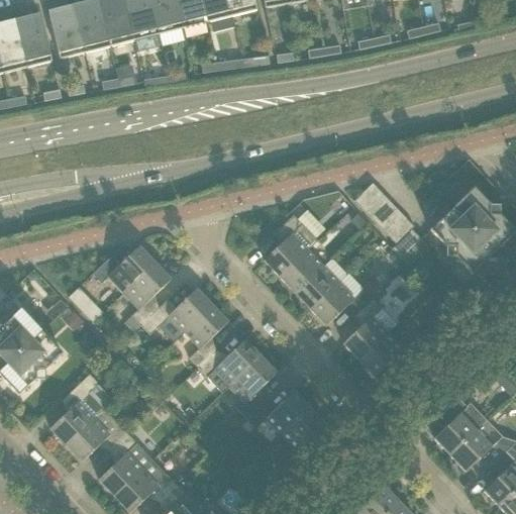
[(95,0),(74,6),(85,50),(110,44),(98,0),(95,0)]
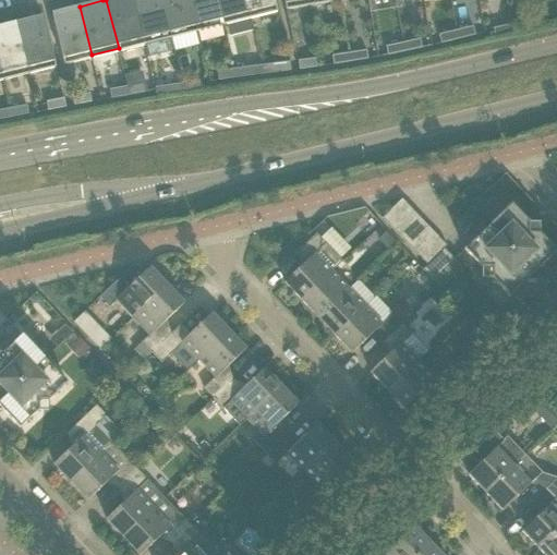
[(106,0),(119,48),(145,41),(134,0),(106,0)]
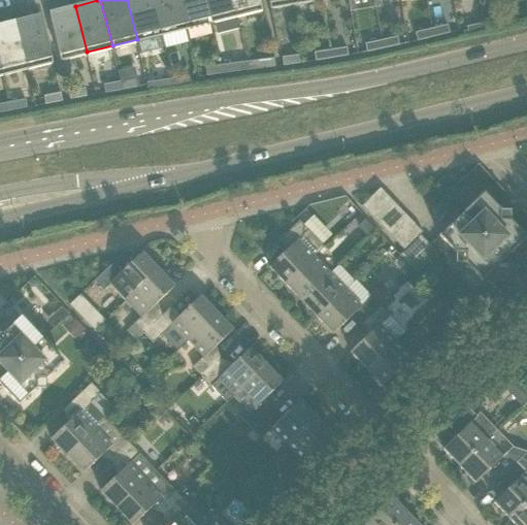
[(127,0),(137,39),(162,33),(154,0),(127,0)]
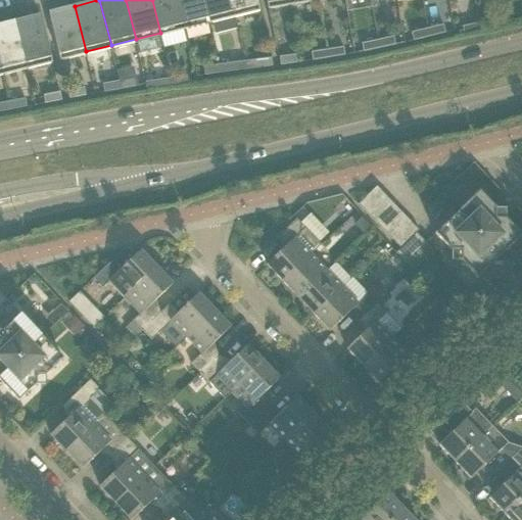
[(152,0),(160,33),(185,27),(179,0),(152,0)]
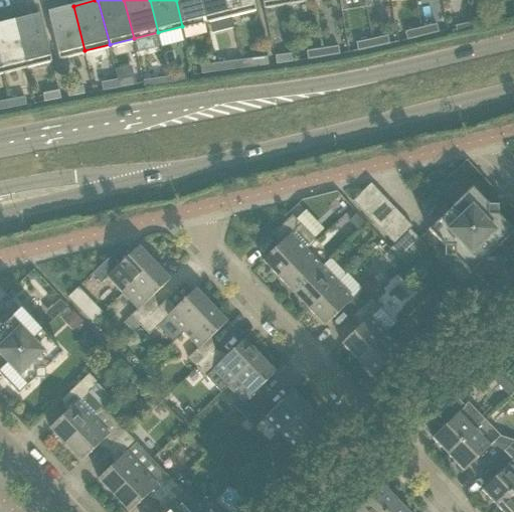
[(176,0),(182,26),(207,20),(201,0),(176,0)]
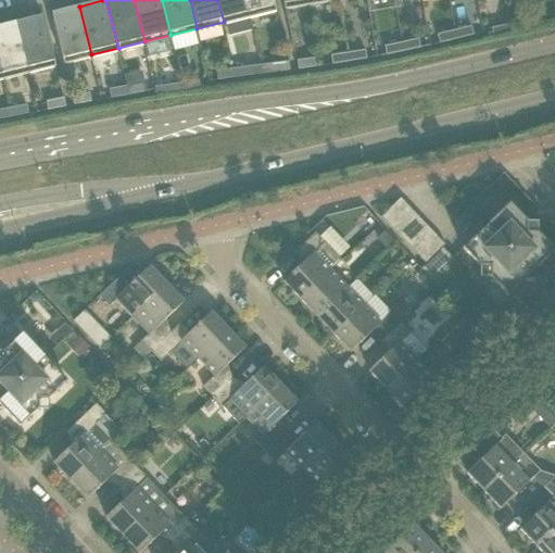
[(250,15),(246,0),(217,0),(224,22),(250,15)]
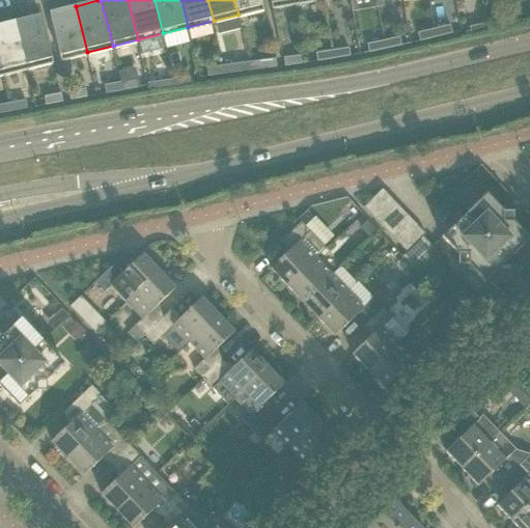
[(234,0),(239,15),(265,8),(262,0),(234,0)]
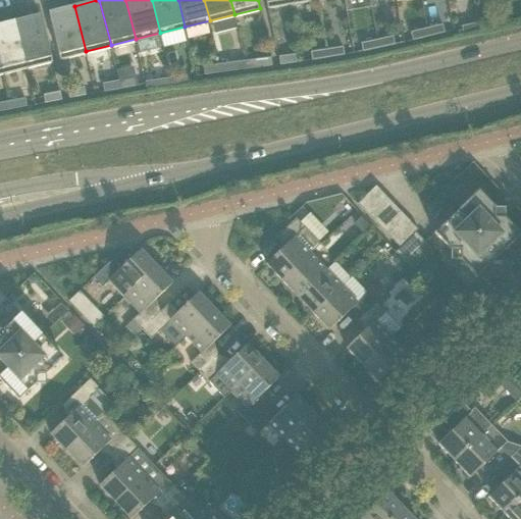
[(86,51),(74,6),(49,12),(61,58),(86,51)]
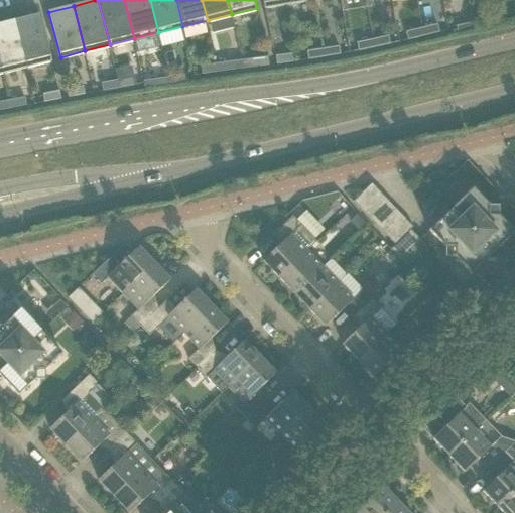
[(16,20),(27,66),(52,58),(41,14),(16,20)]
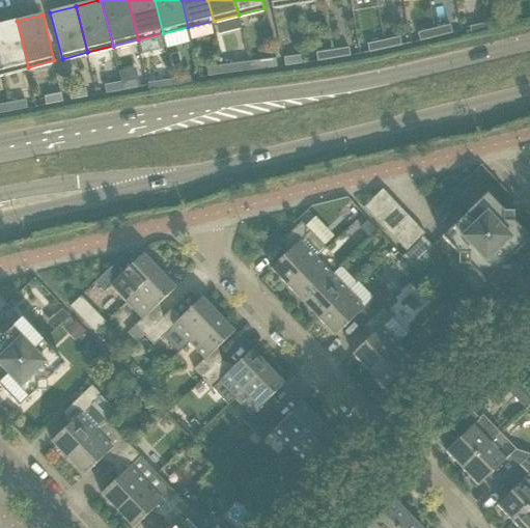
[(485,20),(470,24),(472,32),(487,28),(485,20)]
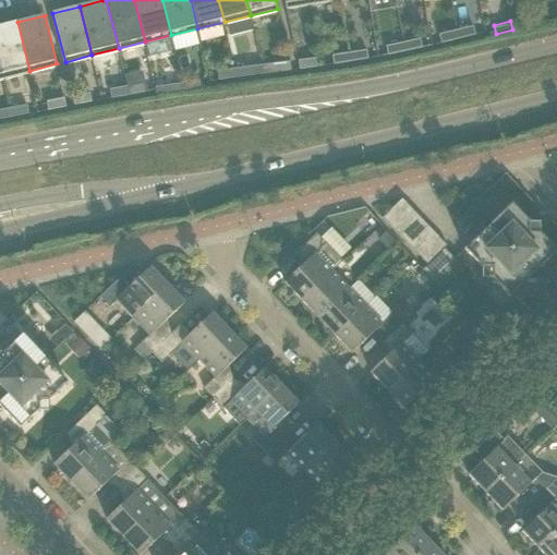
[(29,71),(17,22),(0,26),(0,65),(3,77),(29,71)]
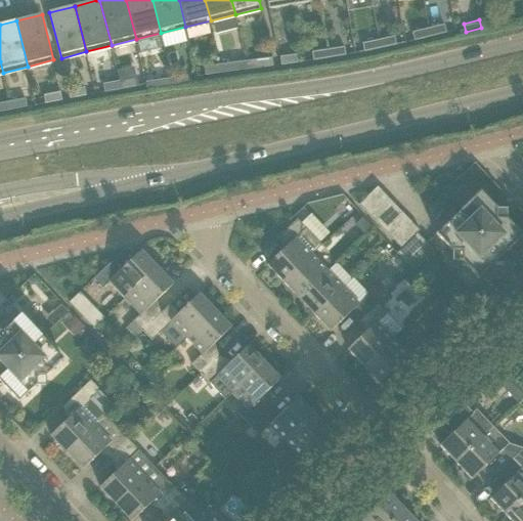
[(444,22),(429,26),(431,34),(446,30),(444,22)]
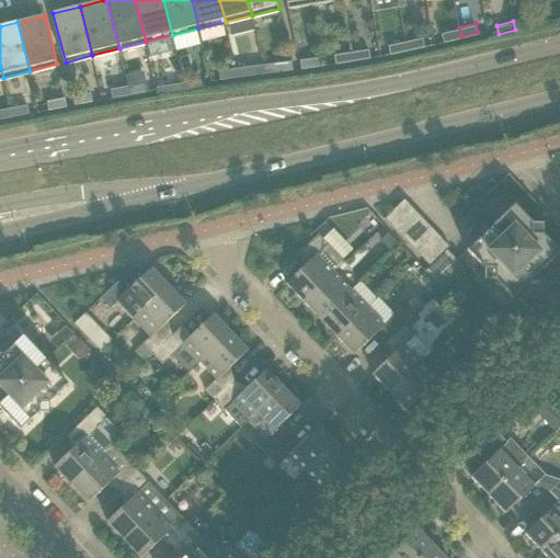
[(461,36),(459,27),(442,32),(444,41),(461,36)]
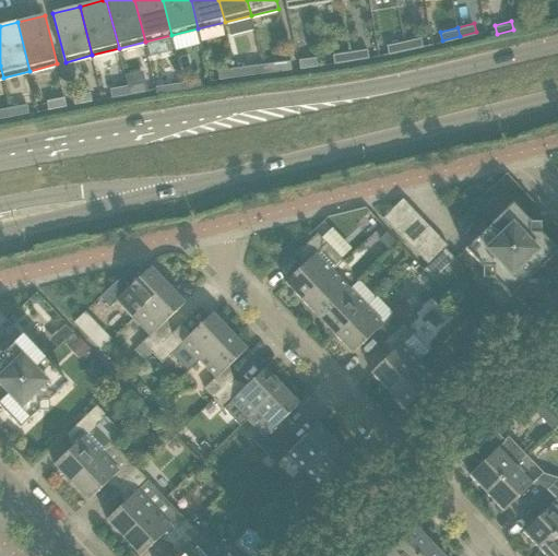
[(404,39),(406,48),(424,45),(422,36),(404,39)]
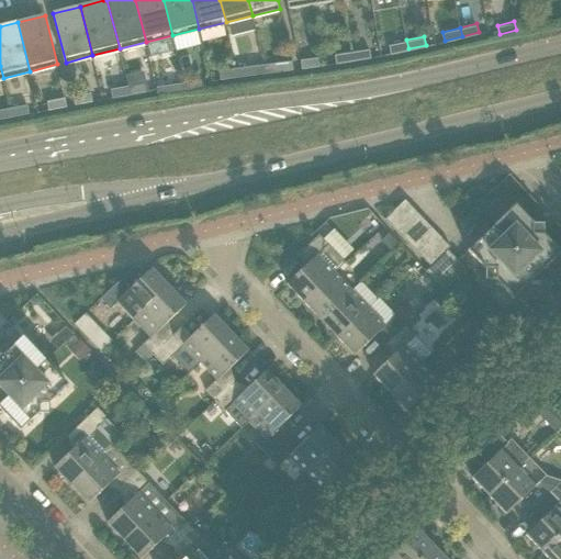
[(408,48),(406,40),(389,44),(391,53),(408,48)]
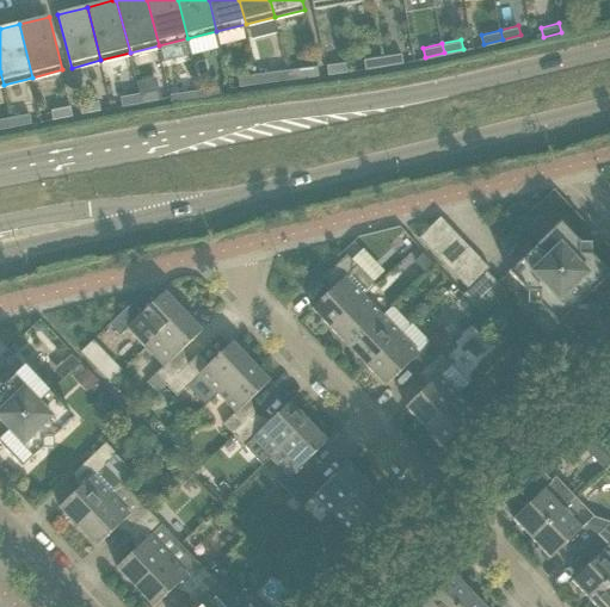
[(402,51),(383,55),(384,64),(404,61),(402,51)]
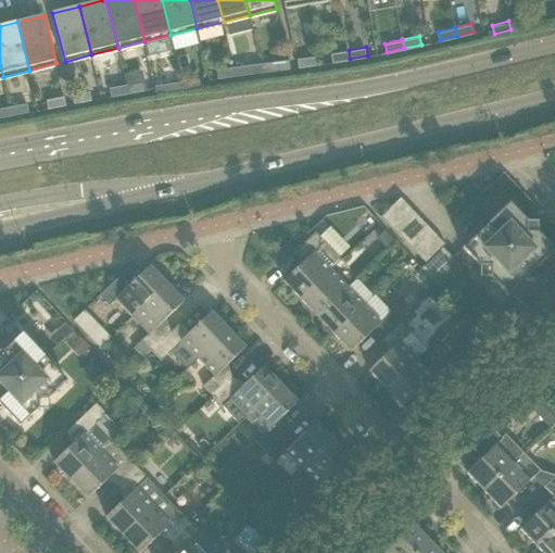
[(350,59),(349,50),(331,52),(332,61),(350,59)]
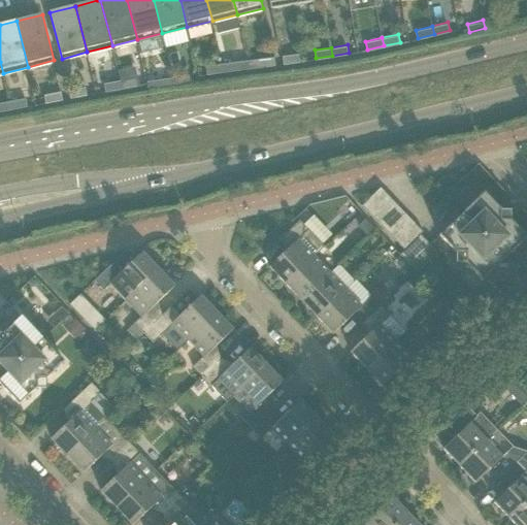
[(284,63),(300,61),(299,53),(283,55),(284,63)]
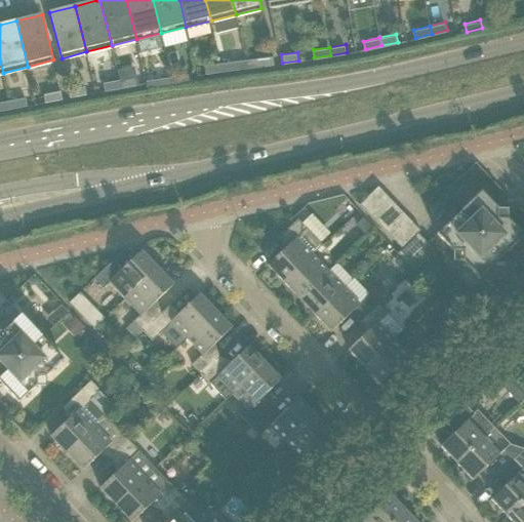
[(257,66),(274,64),(273,55),(256,57),(257,66)]
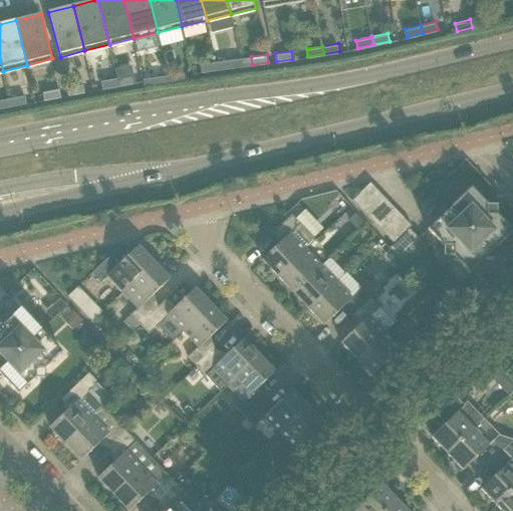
[(233,58),(217,60),(218,68),(234,66),(233,58)]
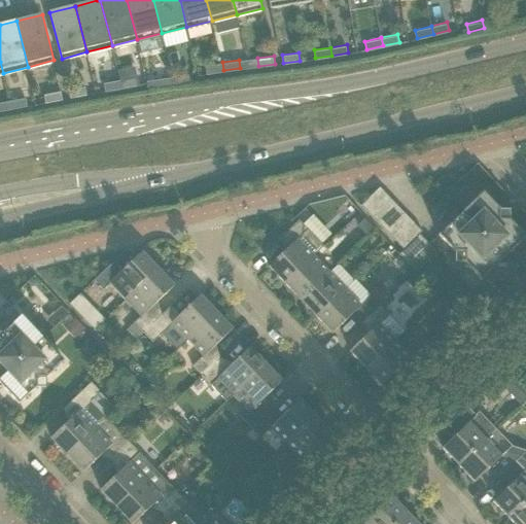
[(223,70),(222,62),(206,64),(207,73),(223,70)]
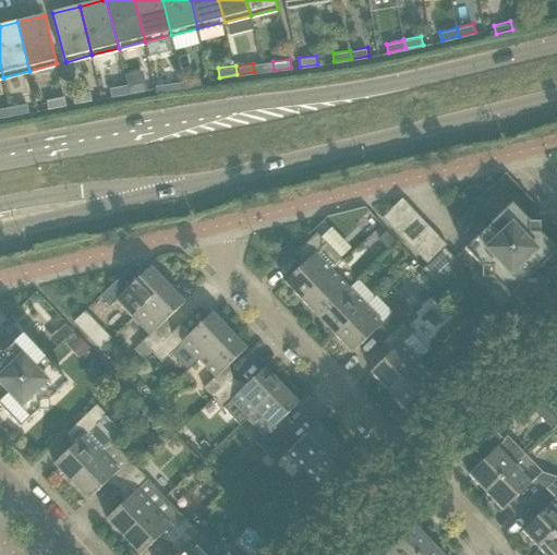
[(200,77),(182,81),(183,89),(201,87),(200,77)]
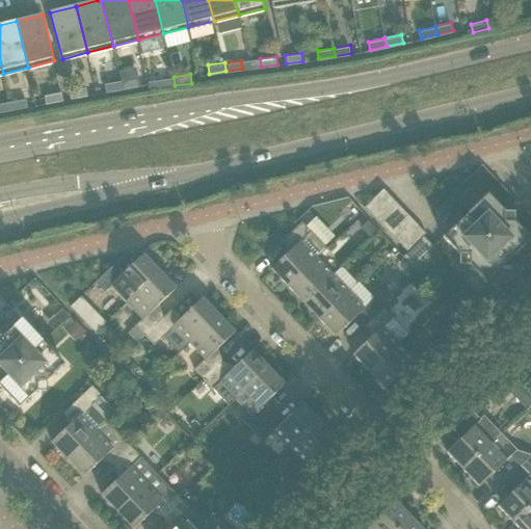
[(133,77),(122,79),(123,87),(139,84),(138,76),(133,77)]
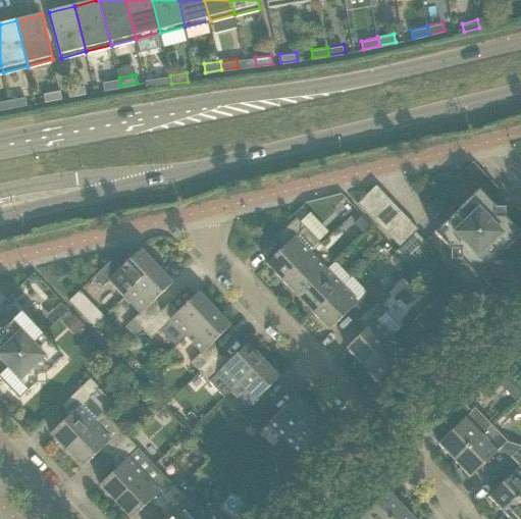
[(170,75),(154,78),(155,87),(168,85),(171,84),(170,75)]
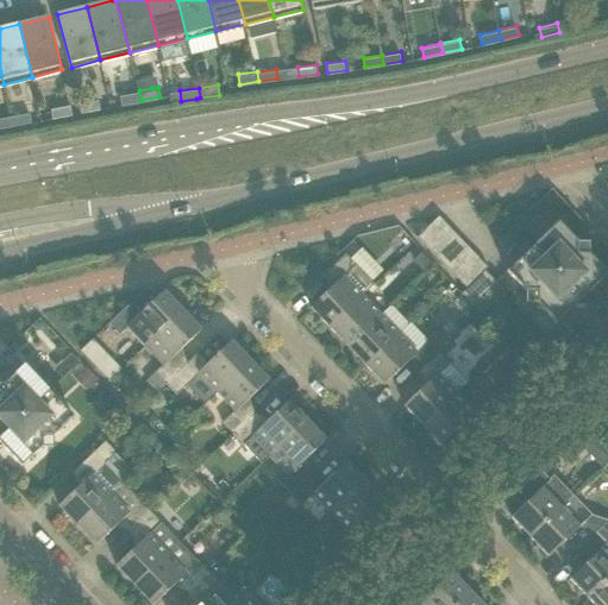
[(140,100),(139,90),(120,94),(121,104),(140,100)]
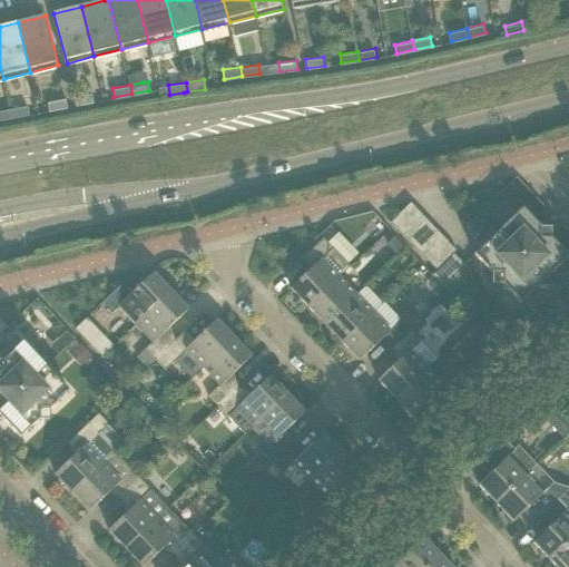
[(76,105),(94,101),(92,93),(75,96),(76,105)]
